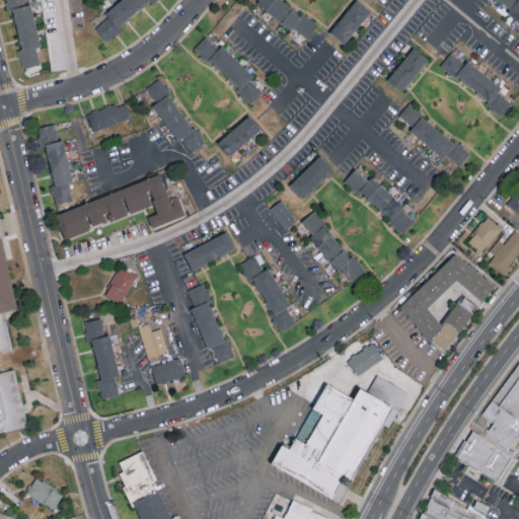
[(26,69),(9,0),(28,0),(45,64),(26,69)]
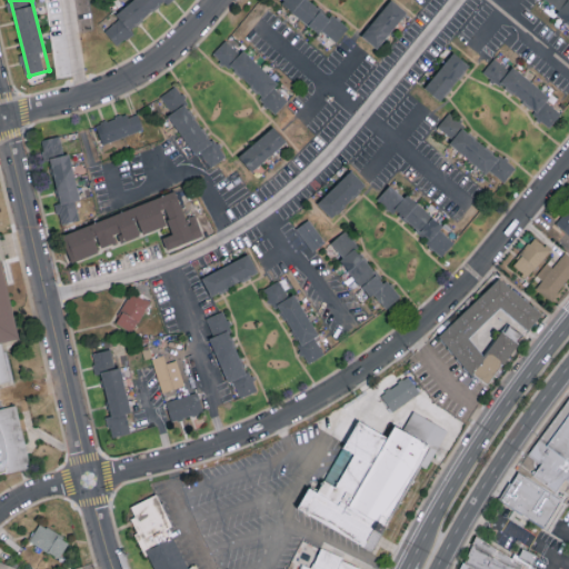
[(168,0),(117,46),(106,33),(142,0),(168,0)]
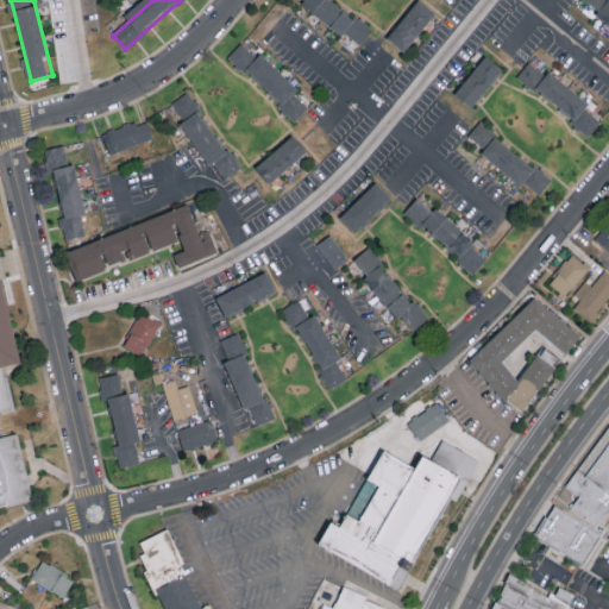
[(357,45),(302,0),(332,0),(369,30),(357,45)]
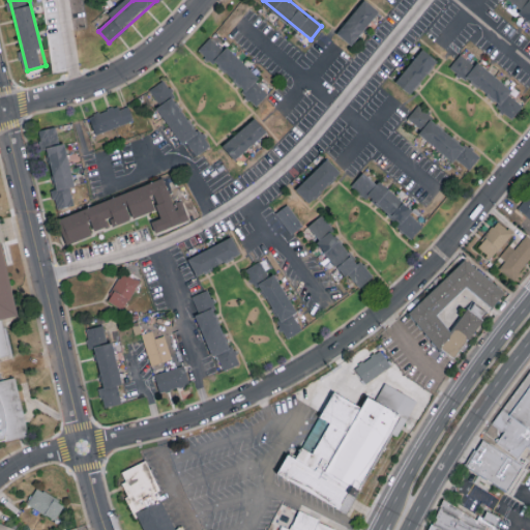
[(504,0),(528,0),(529,1),(529,22),(504,1),(504,0)]
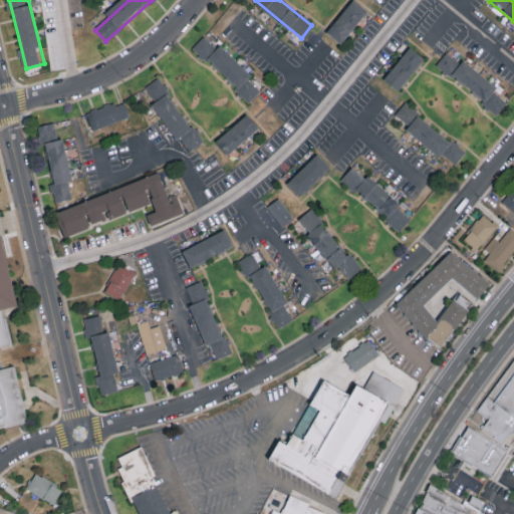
[(341,46),(327,35),(352,3),(366,15),(341,46)]
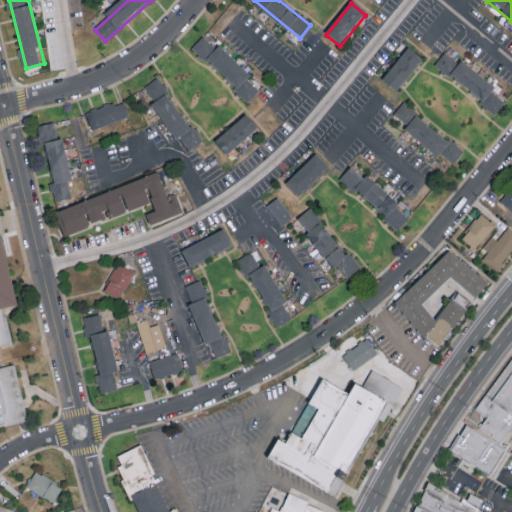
[(201,39),(258,92),(246,104),(190,51),(201,39)]
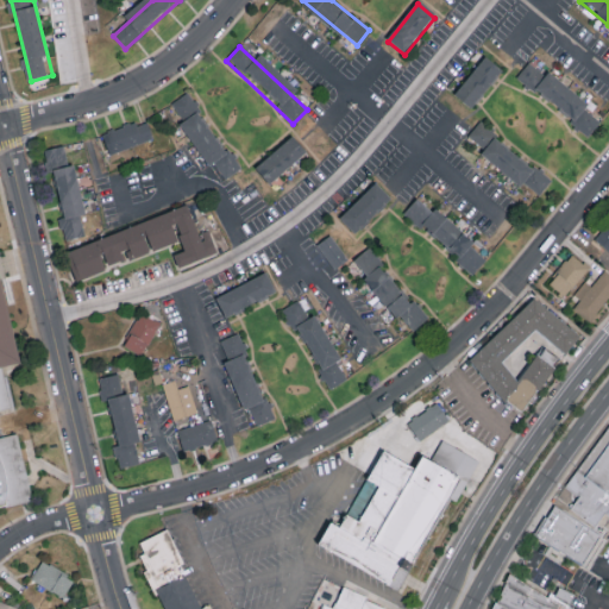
[(456,94),(485,60),(501,73),(470,107),(456,94)]
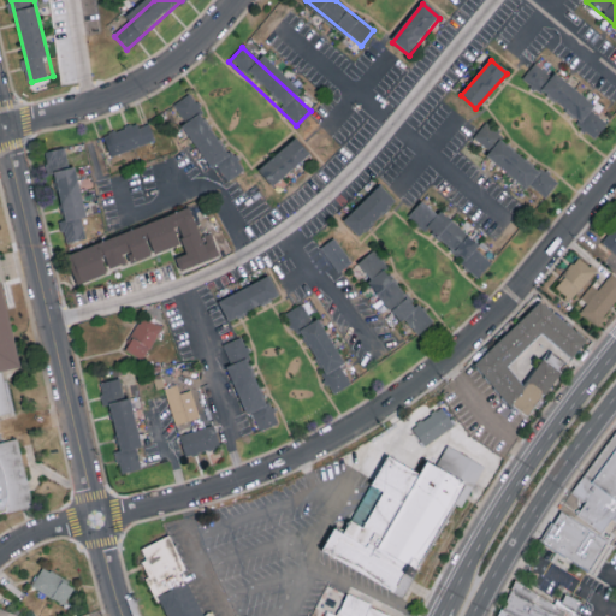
[(523,78),(534,65),(606,124),(596,137),(523,78)]
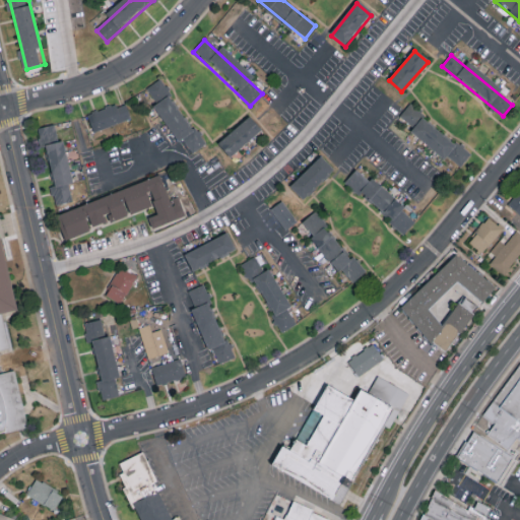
[(147,90),(160,82),(204,144),(191,152),(147,90)]
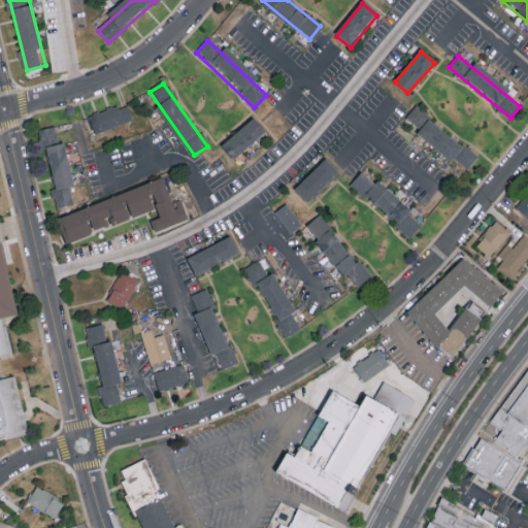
[(416,107),(476,153),(467,166),(406,121),(416,107)]
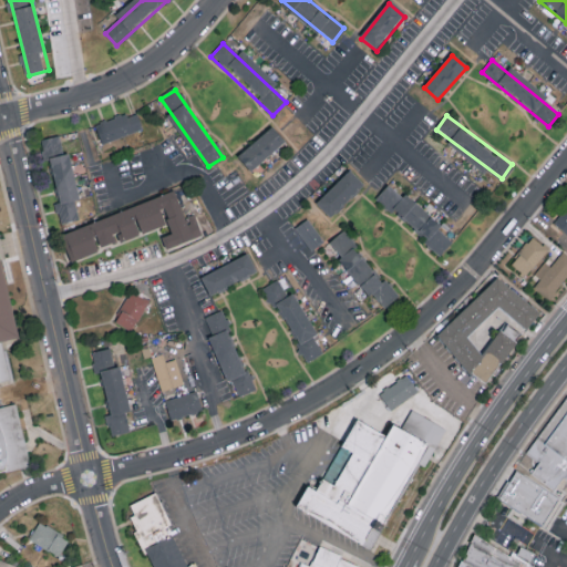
[(104,143),(99,130),(134,116),(140,130),(104,143)]
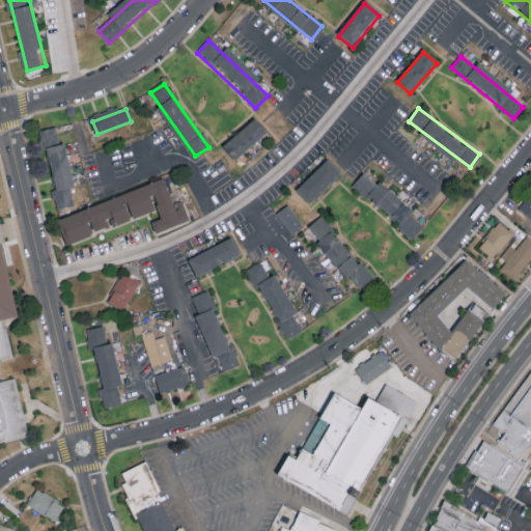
[(222,147),(254,122),(264,136),(232,161),(222,147)]
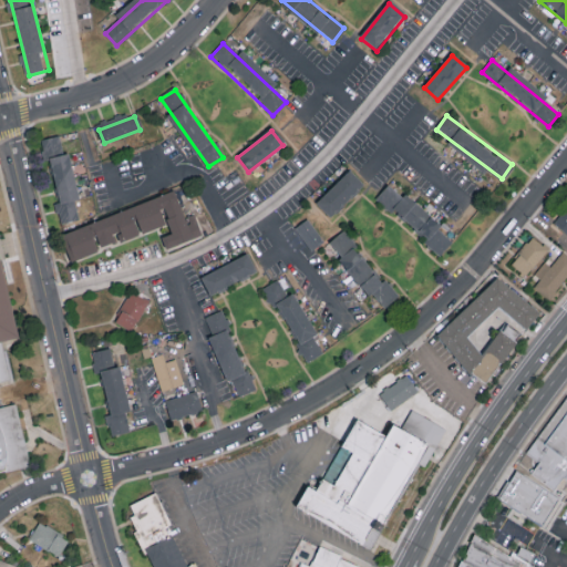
[(61,225),(44,140),(62,136),(80,222),(61,225)]
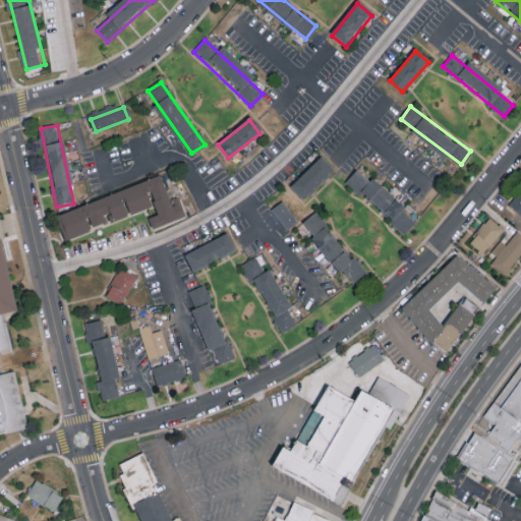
[(304,198),(291,187),(316,157),(330,169),(304,198)]
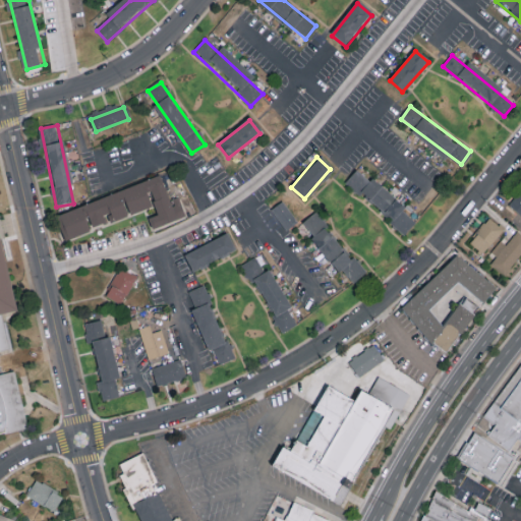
[(346,181),(357,169),(413,221),(402,233),(346,181)]
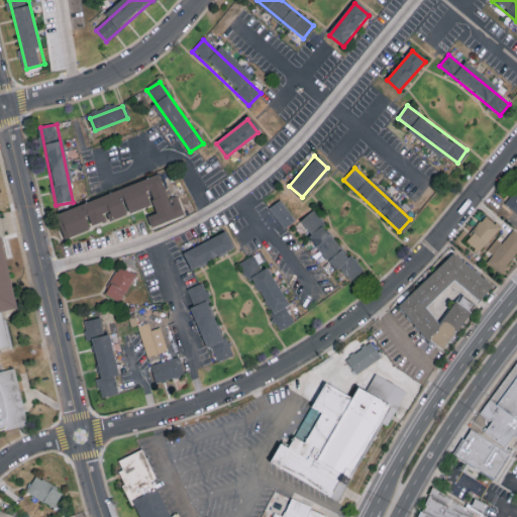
[(57,215),(156,177),(169,211),(181,206),(184,214),(151,227),(147,217),(157,214),(151,201),(65,235),(57,215)]
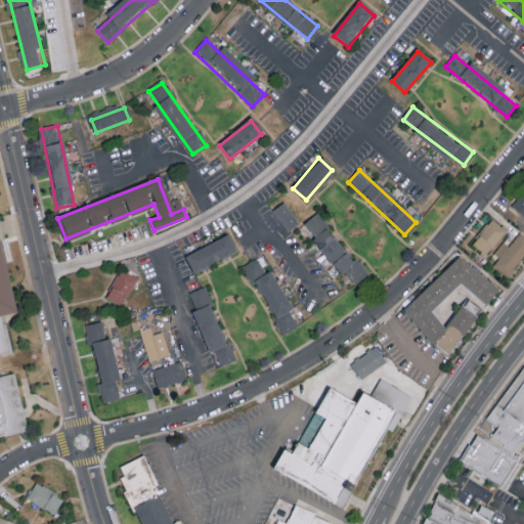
[(523,214),(514,206),(523,193),(523,214)]
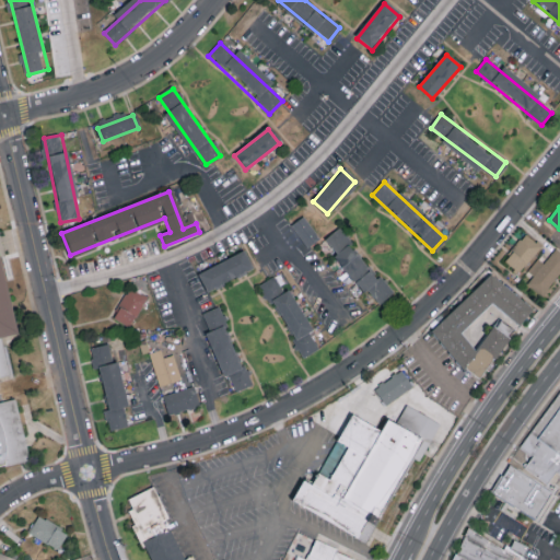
[(306,244),(293,225),(303,218),(316,237),(306,244)]
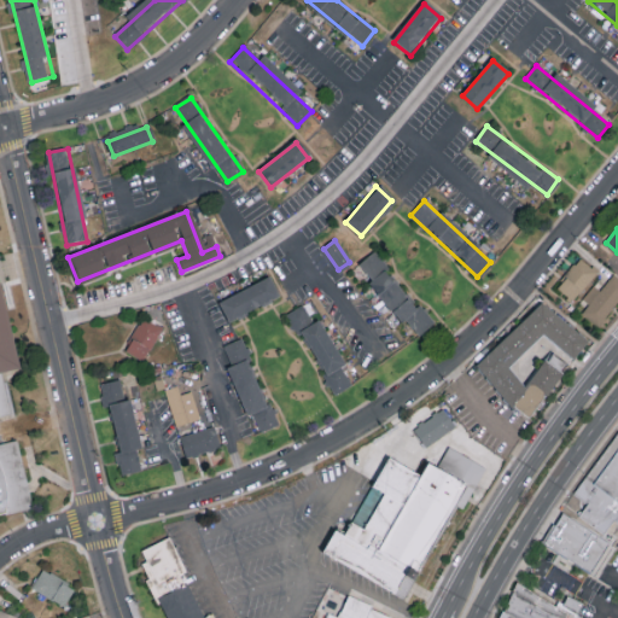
[(359,266),(373,255),(429,327),(415,337),(359,266)]
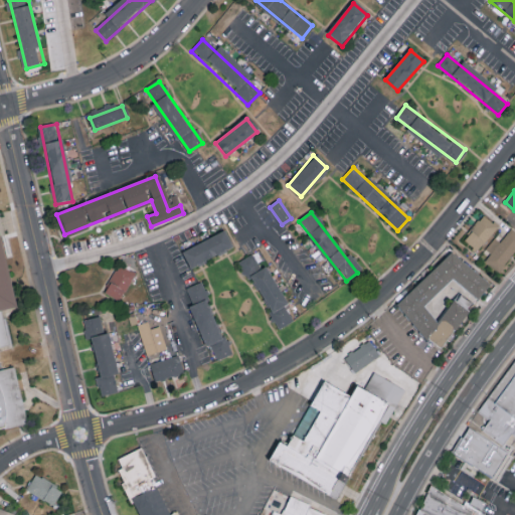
[(463,237),(477,250),(498,226),(484,214),(463,237)]
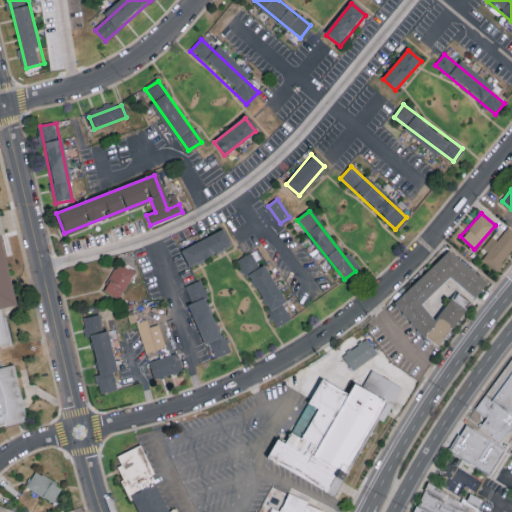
[(231,245),(188,269),(180,254),(223,230),(231,245)]
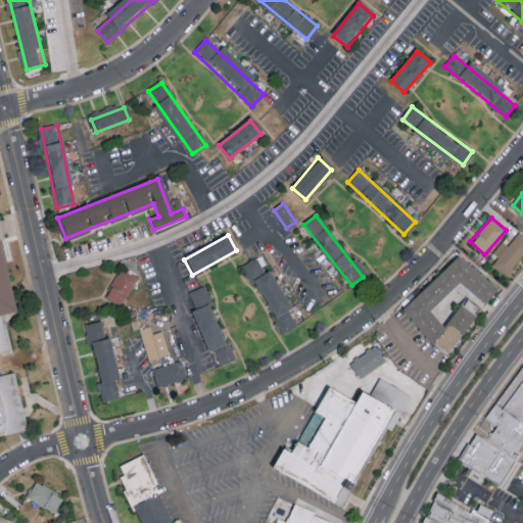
[(0,310),(0,247),(3,262),(14,306),(0,310)]
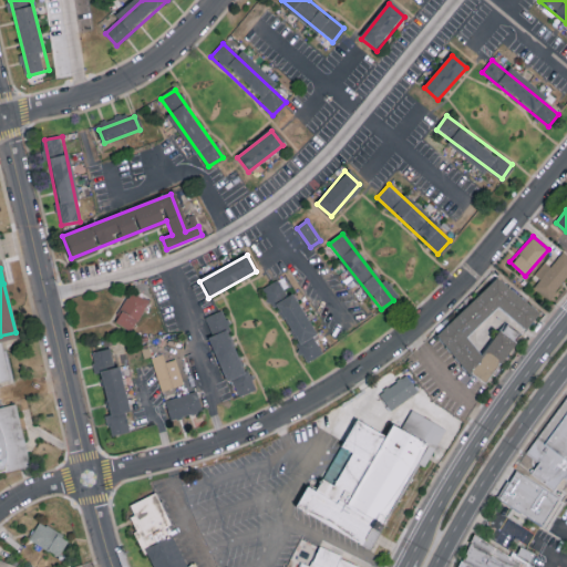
[(529,330),(544,315),(500,279),(439,338),(473,379),(488,389),(521,347),(503,332),(483,353),(471,339),(503,309),(529,330)]
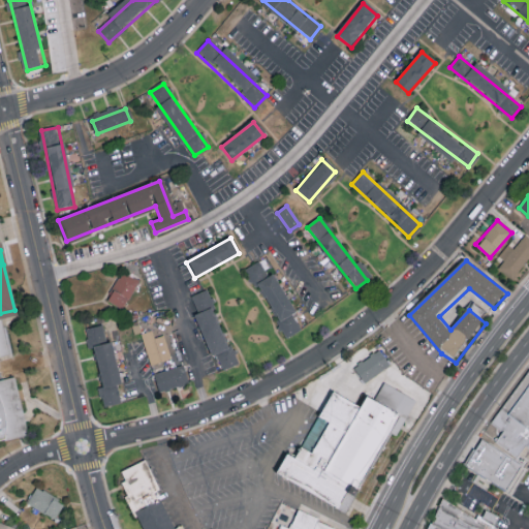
[(246,270),(260,261),(301,332),(287,340),(246,270)]
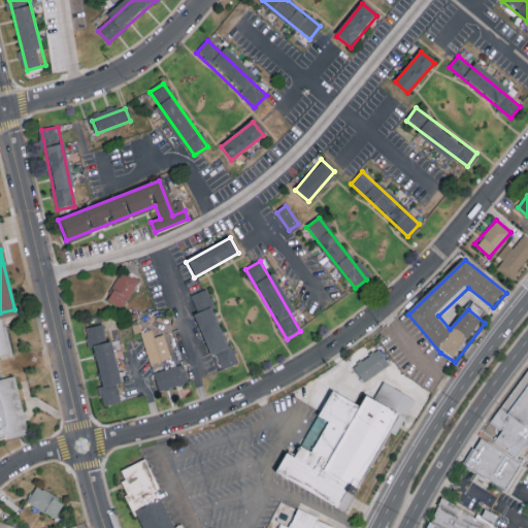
[(121,308),(105,300),(123,268),(138,276),(121,308)]
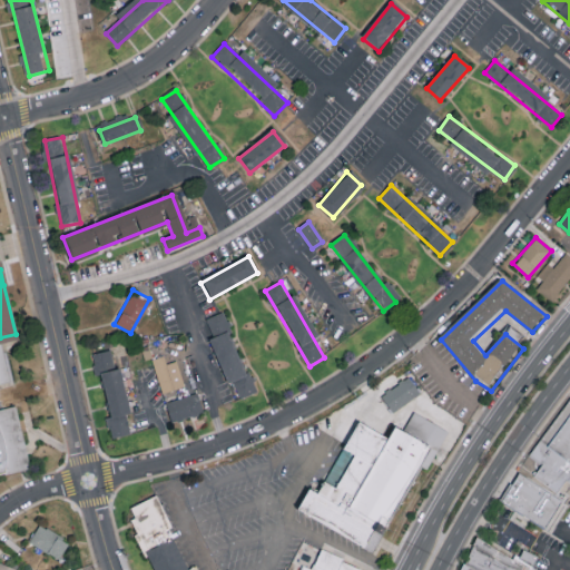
[(256,392),(241,399),(207,320),(223,313),(256,392)]
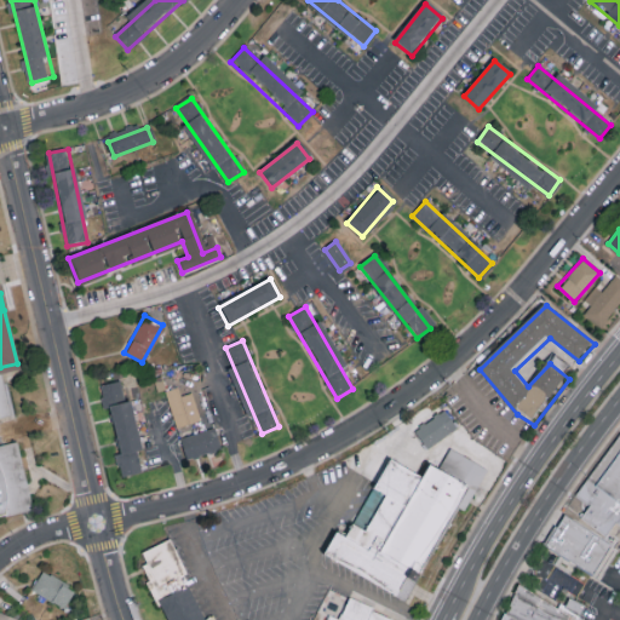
[(0,371),(3,371),(5,383),(12,417),(0,419),(0,371)]
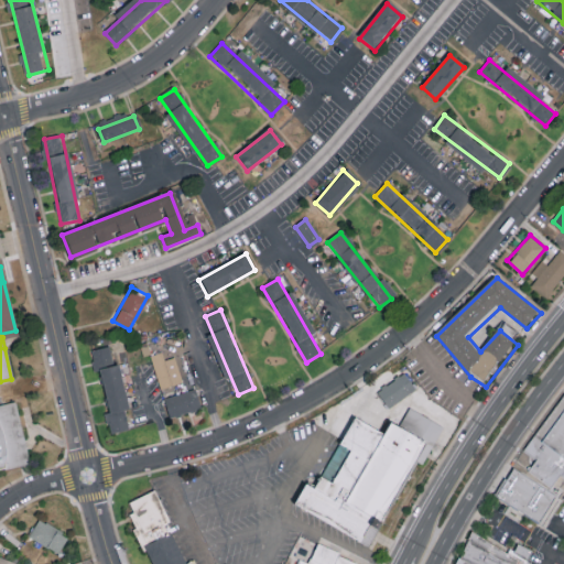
[(110,433),(93,350),(110,347),(129,429),(110,433)]
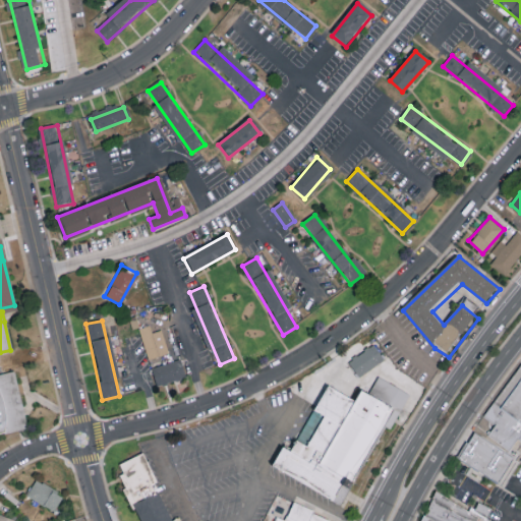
[(138,329),(149,359),(160,355),(150,325),(138,329)]
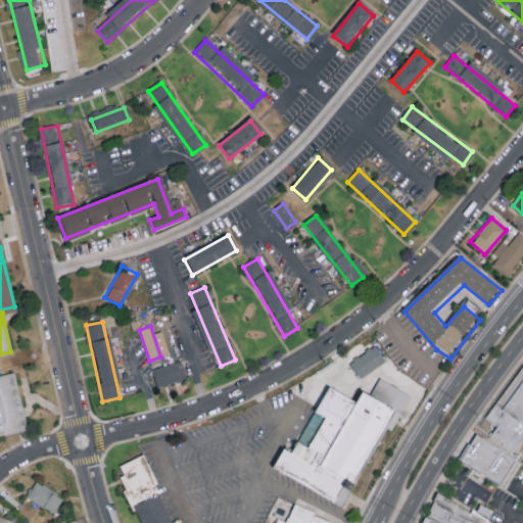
[(360,377),(385,362),(376,345),(349,361),(360,377)]
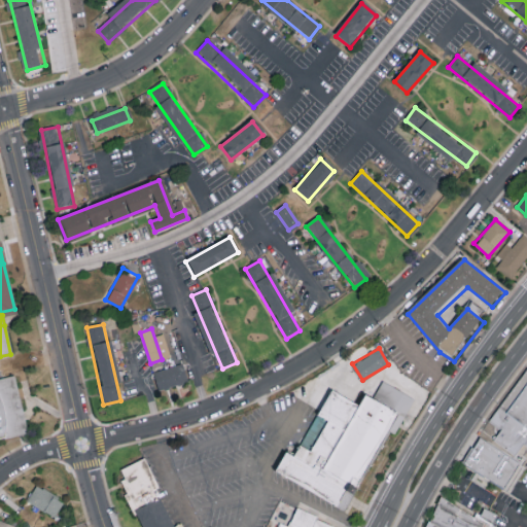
[(162,391),(157,374),(181,367),(185,385),(162,391)]
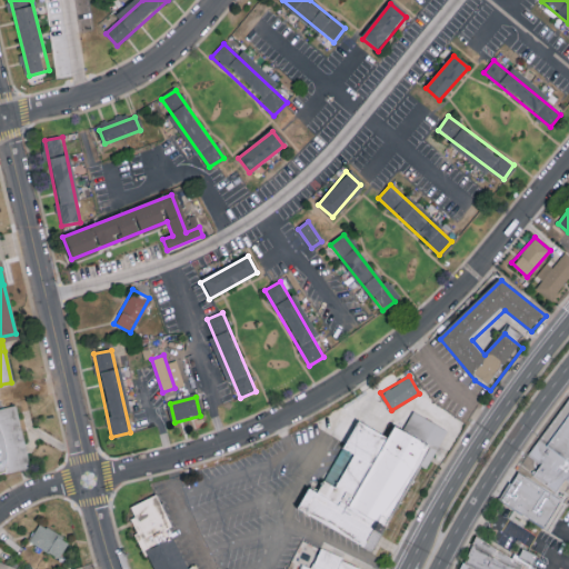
[(568,479),(566,482),(557,492),(543,482),(535,476),(542,463),(530,453),(559,415),(568,401),(568,479)]
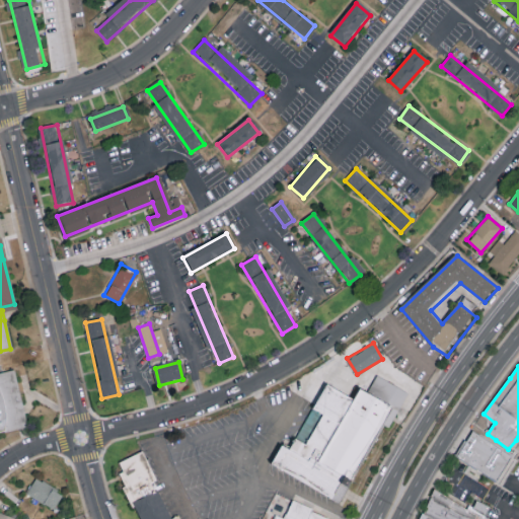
[(0,372),(15,369),(18,382),(27,428),(0,434),(0,372)]
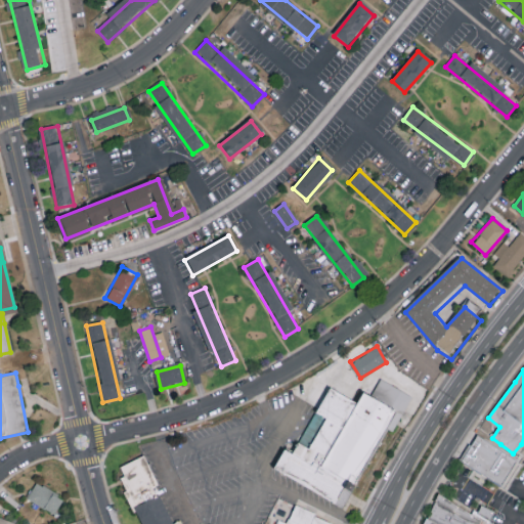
[(405,410),(412,393),(379,380),(372,396),(405,410)]
